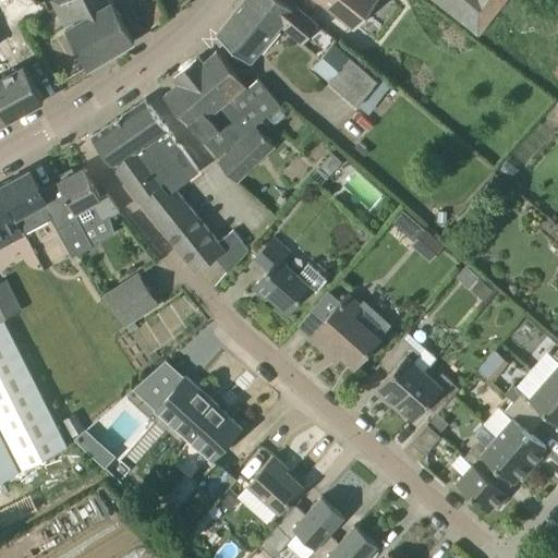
[(50,0),(89,67),(135,39),(111,0),(50,0)]
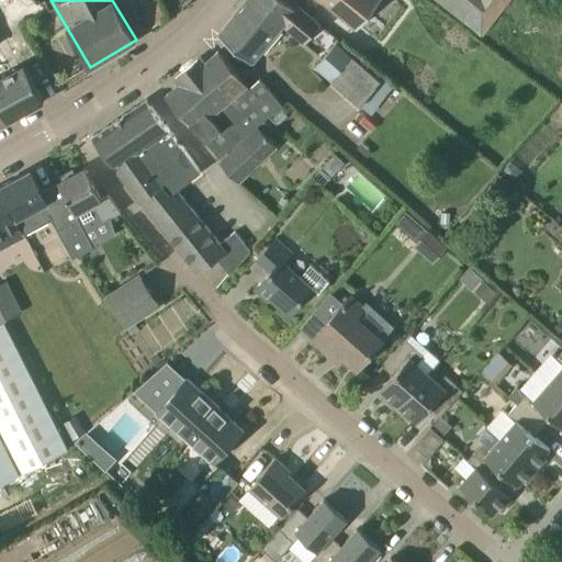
[(158,0),(141,0),(138,1),(150,26),(167,18),(158,0)]
